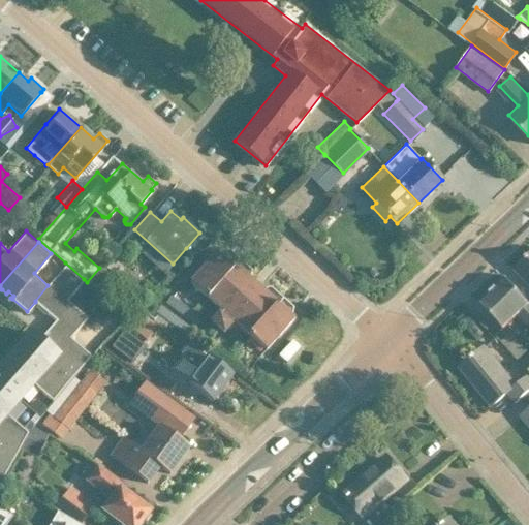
[(248,332),(266,348),(293,316),(291,314),(293,306),(271,285),(262,288),(249,277),(251,269),(228,248),(221,251),(218,248),(190,280),(207,296),(207,295),(223,309),(218,314),(218,313),(211,320),(222,331),(229,323),(228,322),(232,317),(248,332)]
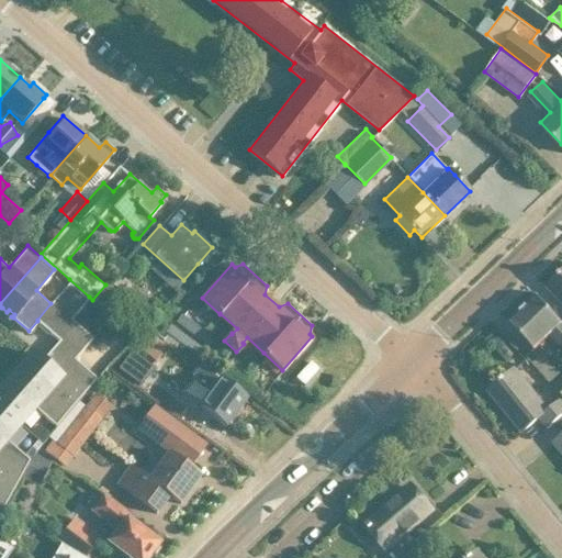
[(561,269),(547,285),(561,300),(561,301),(561,269)]
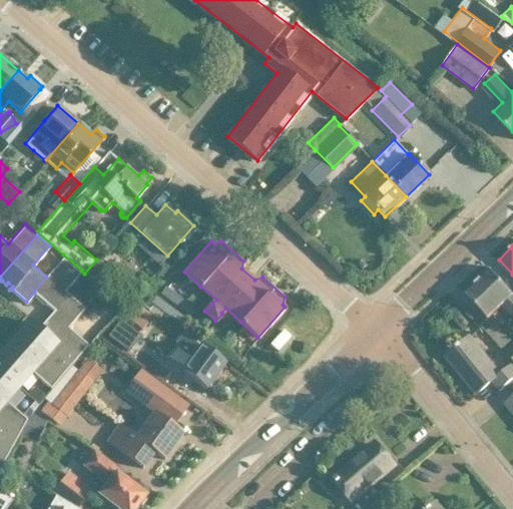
[(97,285),(109,271),(113,266),(101,255),(96,260),(84,274),(97,285)]
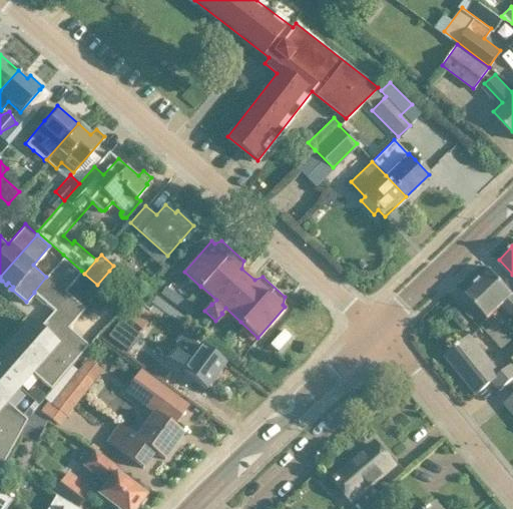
[(46,277),(34,292),(34,293),(54,310),(70,324),(84,308),(64,290),(80,273),(63,258),(46,277)]
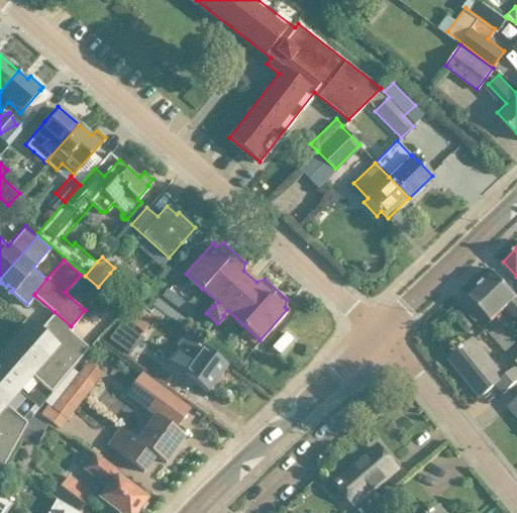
[(516,294),(494,270),(468,294),(491,318),(505,305),(516,317),(516,343),(508,352),(511,355),(509,356),(516,365),(516,294)]
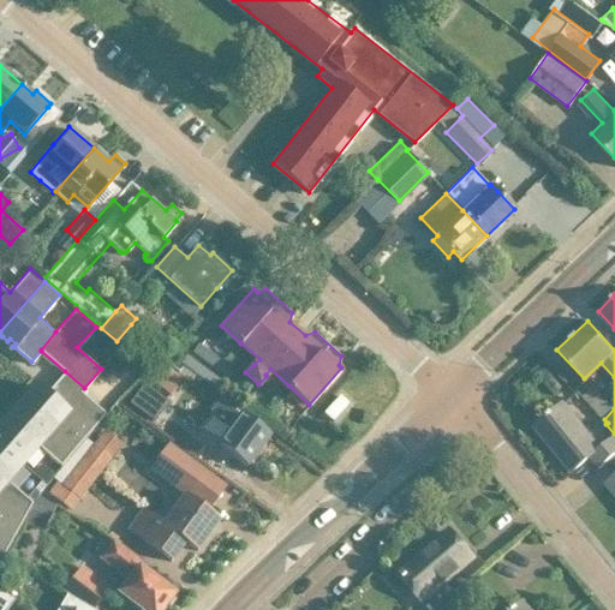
[(192,348),(228,375),(234,368),(198,341),(192,348)]
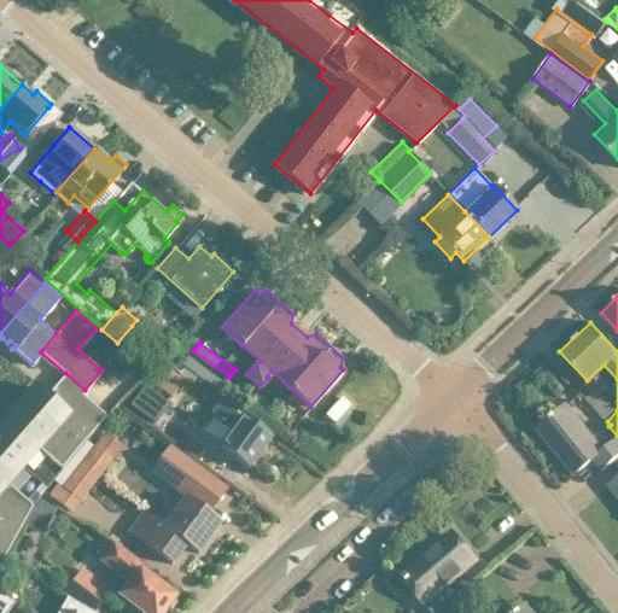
[(223,381),(186,355),(181,362),(217,390),(223,381)]
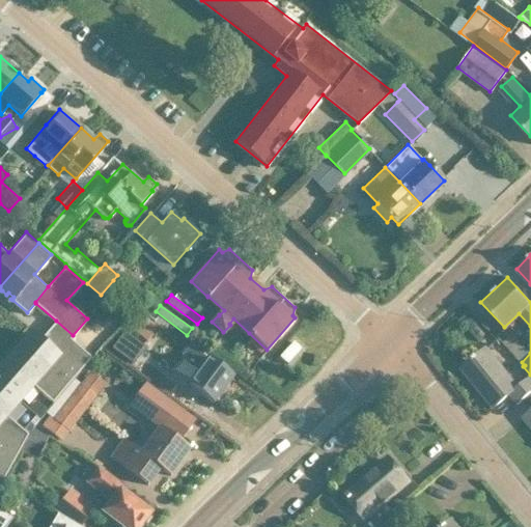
[(73,335),(56,321),(39,339),(39,340),(30,351),(22,343),(17,349),(19,351),(10,361),(8,359),(0,367),(0,482),(27,433),(6,415),(34,385),(52,399),(90,356),(71,337),(73,335)]
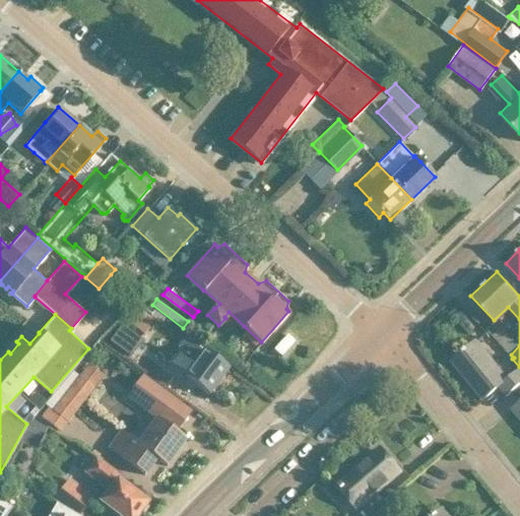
[(121,322),(110,339),(129,353),(141,337),(121,322)]
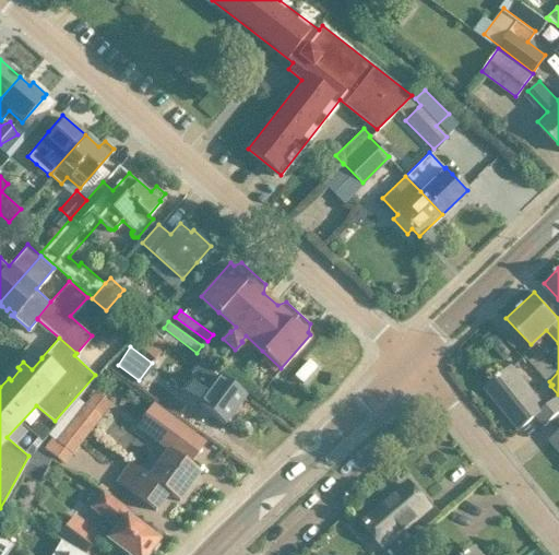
[(173,347),(157,368),(171,378),(186,356),(173,347)]
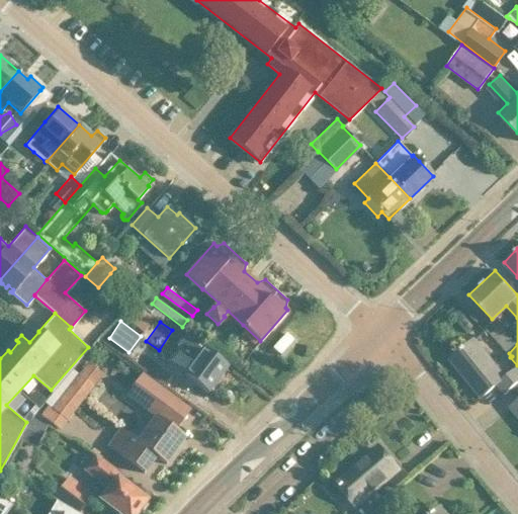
[(286,332),(272,346),(280,353),(293,338),(286,332)]
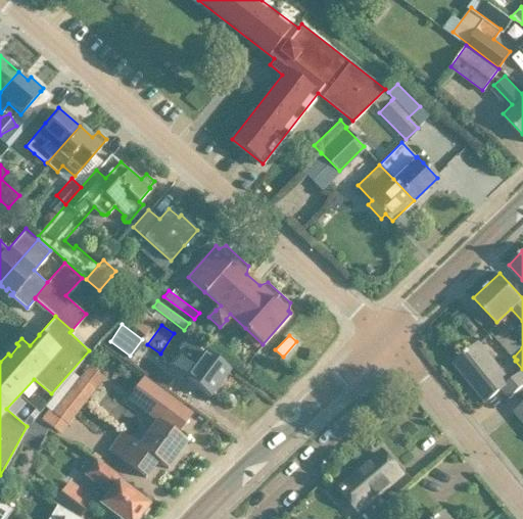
[(186,338),(179,349),(196,362),(186,377),(194,382),(210,394),(229,369),(186,338)]
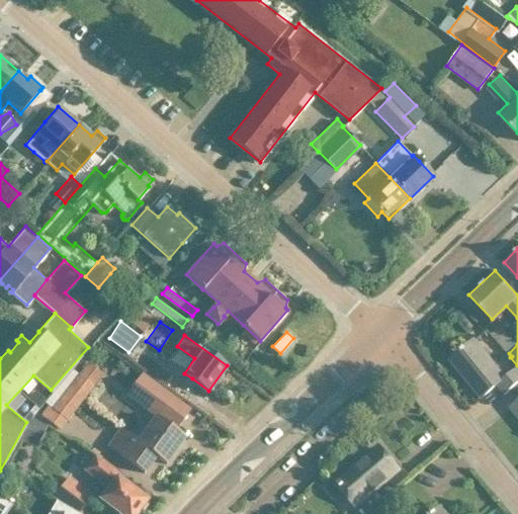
[(517,365),(505,376),(475,338),(450,357),(481,396),(497,382),(505,392),(517,380),(517,365)]
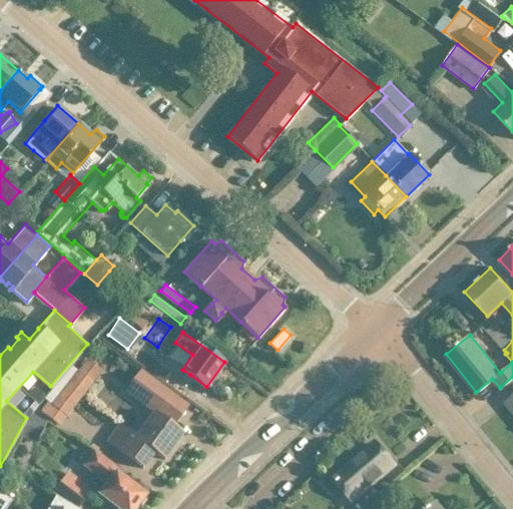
[(118,421),(106,439),(126,454),(143,466),(154,450),(164,457),(176,441),(172,438),(178,431),(181,434),(182,433),(172,425),(179,415),(163,403),(170,392),(140,370),(129,385),(155,404),(158,406),(155,410),(154,412),(153,412),(137,434),(118,421)]
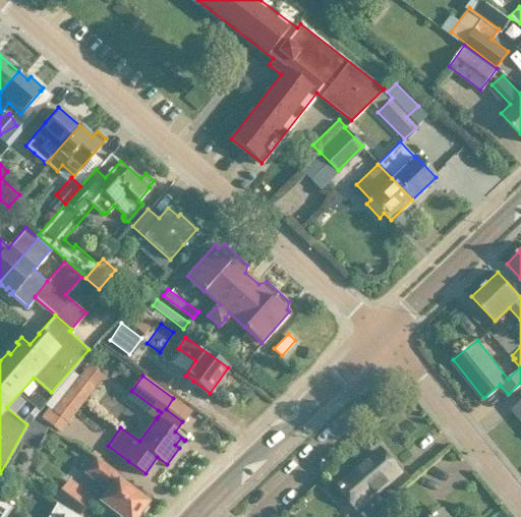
[(78,377),(59,401),(66,407),(87,383),(78,377)]
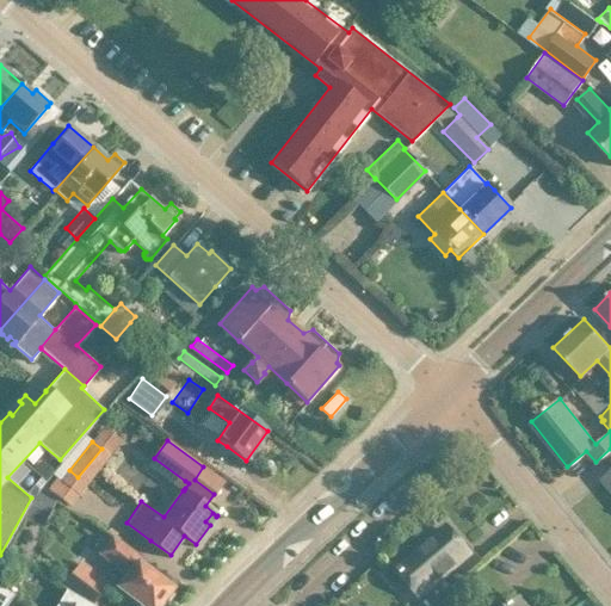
[(37,490),(23,518),(41,526),(56,500),(37,490)]
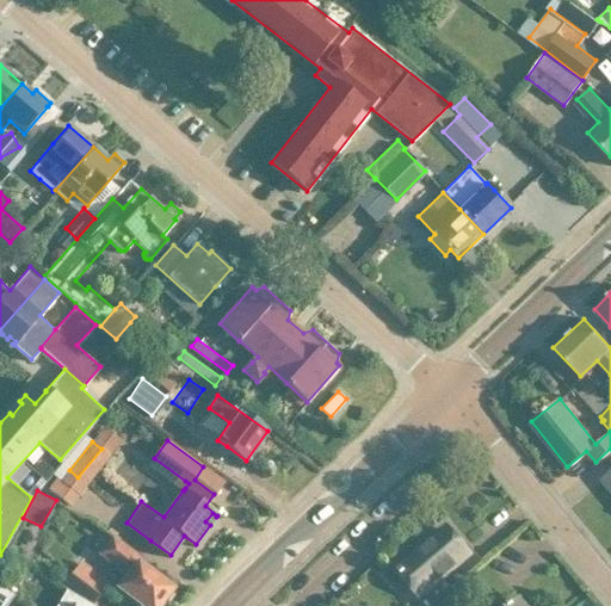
[(399,568),(414,586),(419,593),(445,570),(456,582),(482,558),(473,546),(468,550),(448,526),(399,568)]
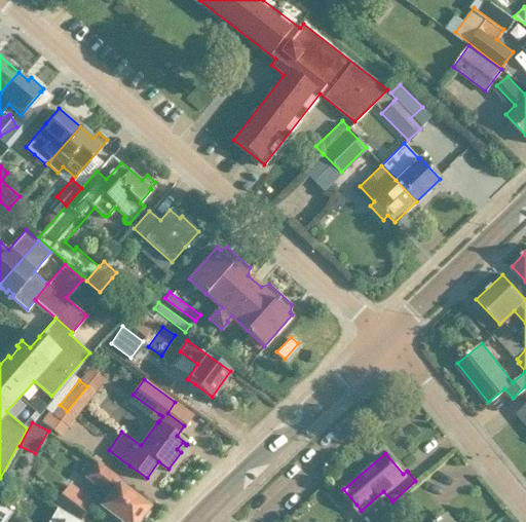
[(138,521),(150,507),(124,487),(125,485),(95,462),(84,476),(109,494),(100,506),(119,521),(118,521),(138,521)]
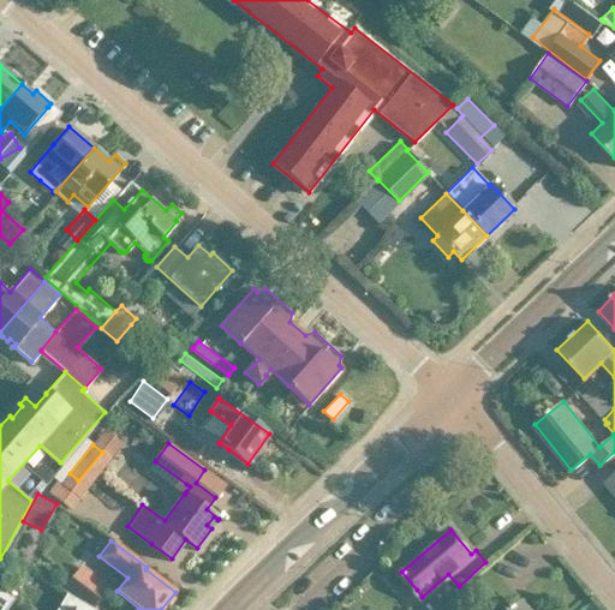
[(71,578),(66,584),(95,604),(109,584),(82,562),(71,578)]
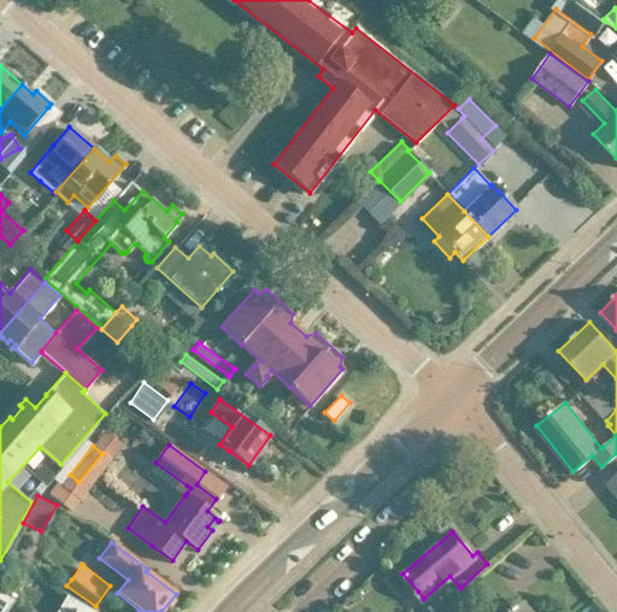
[(533,611),(526,601),(518,607),(517,605),(512,608),(507,611),(533,611)]
